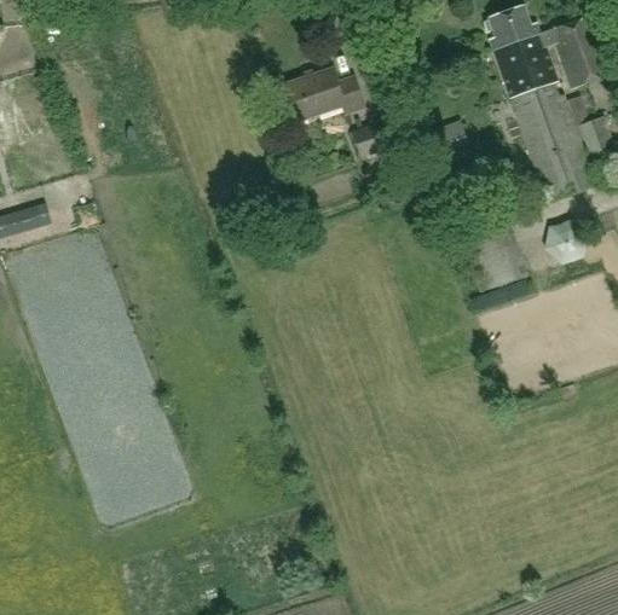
[(490,18),(485,19),(489,29),(492,28),(496,38),(490,40),(508,97),(518,94),(523,108),(518,110),(547,201),(595,185),(566,92),(559,93),(555,82),(559,81),(547,46),(556,42),(572,90),(612,75),(591,16),(541,33),(537,22),(531,23),(525,5),(489,16),(490,18)]
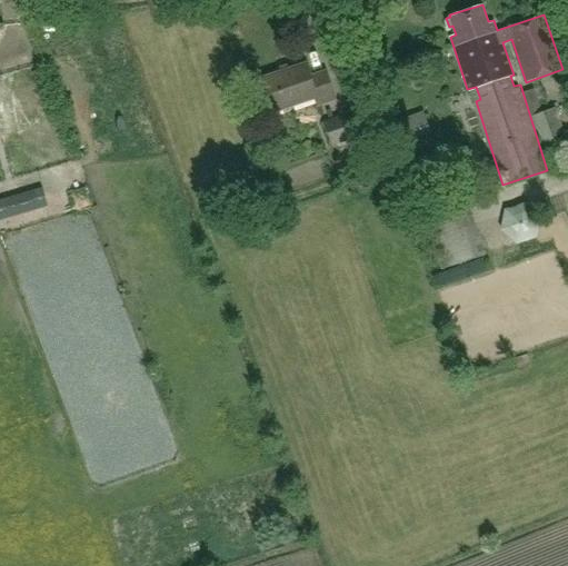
[(307,65),(256,80),(266,112),(316,97),(318,105),(335,98),(327,72),(311,77),(307,65)]
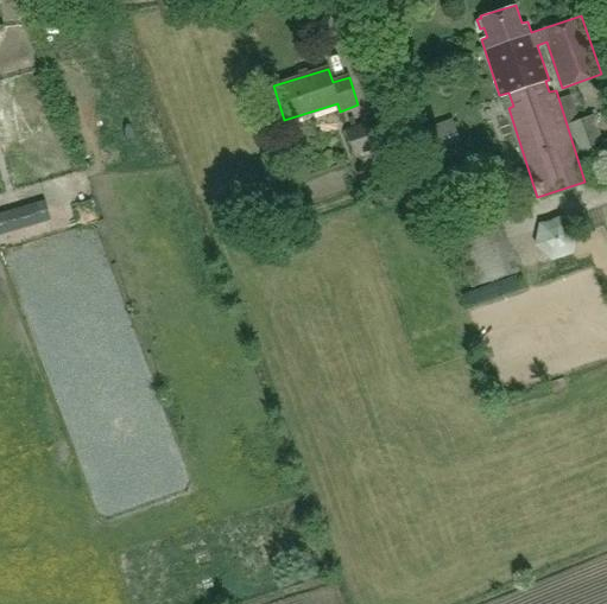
[(569,122),(581,157),(606,147),(594,113),(569,122)]
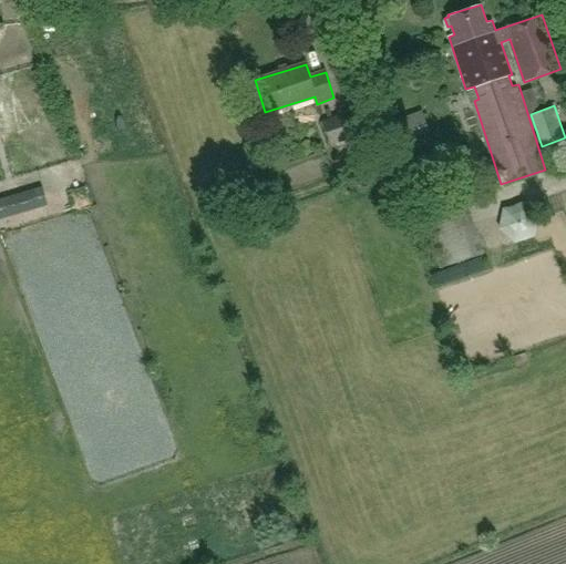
[(351,110),(323,119),(330,143),(336,141),(347,176),(369,170),(358,134),(359,134),(351,110)]
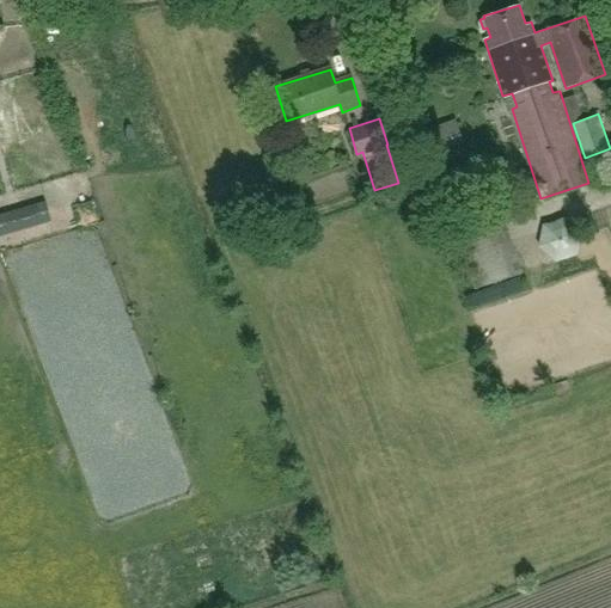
[(460,139),(454,121),(427,131),(433,149),(460,139)]
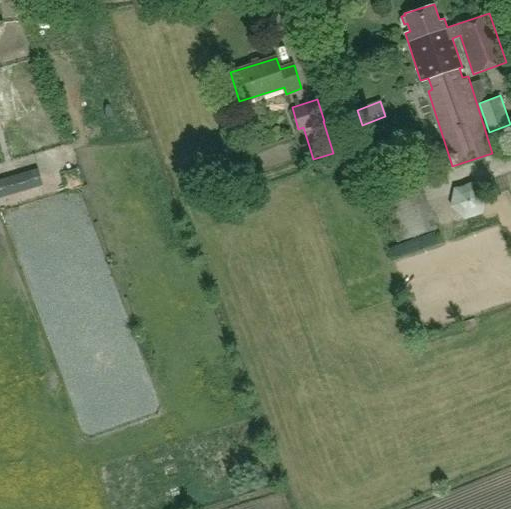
[(391,138),(368,145),(375,170),(399,162),(391,138)]
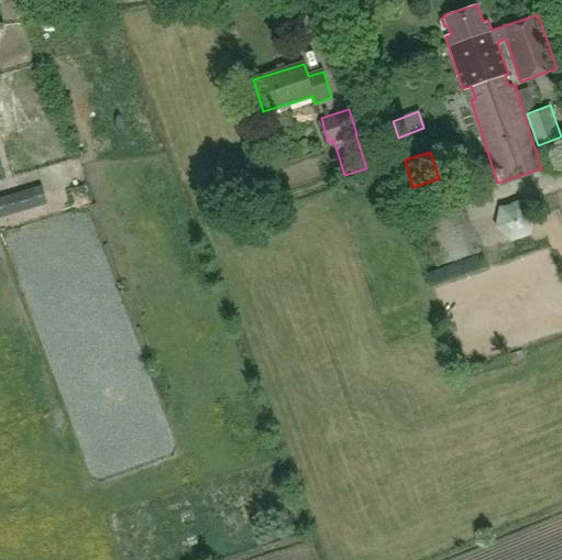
[(42,185),(0,197),(0,211),(45,198),(42,185)]
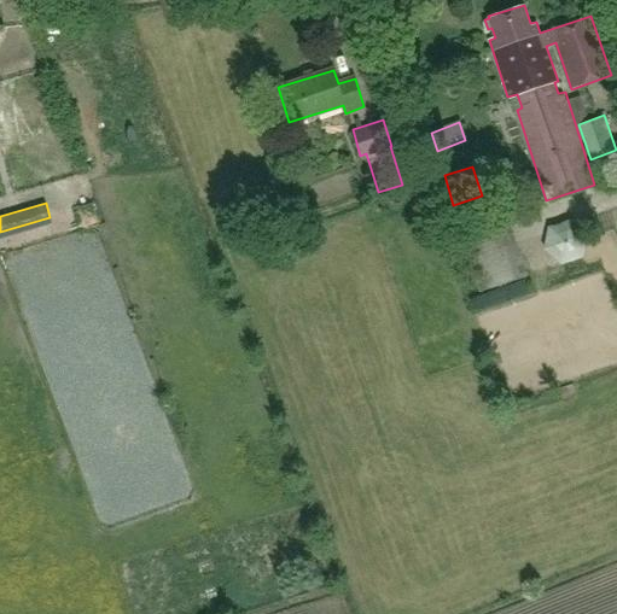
[(588,233),(571,217),(549,224),(543,246),(562,263),(583,256),(588,233)]
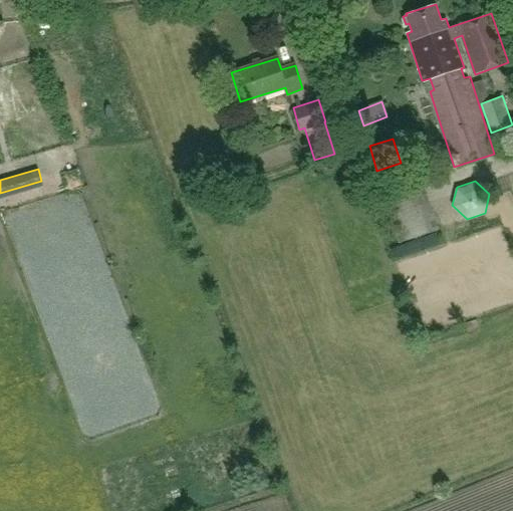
[(424,188),(386,202),(402,243),(439,230),(424,188)]
